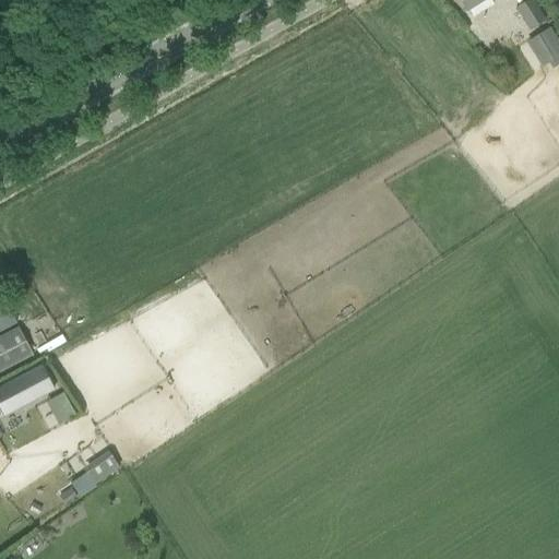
[(458,0),(459,2),(465,11),(483,0),(458,0)]
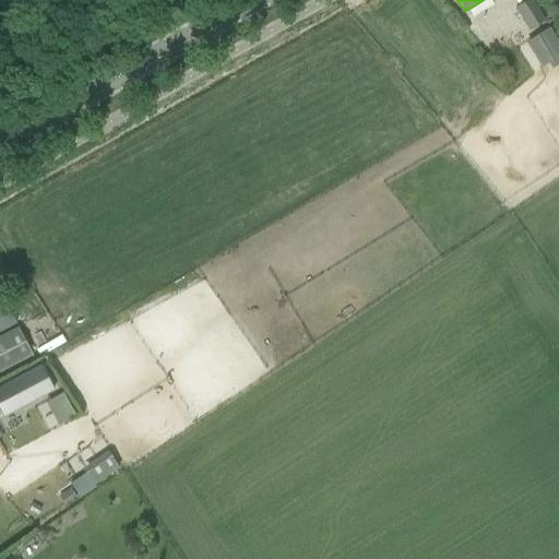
[(544,22),(531,0),(528,0),(515,8),(530,31),(544,22)]
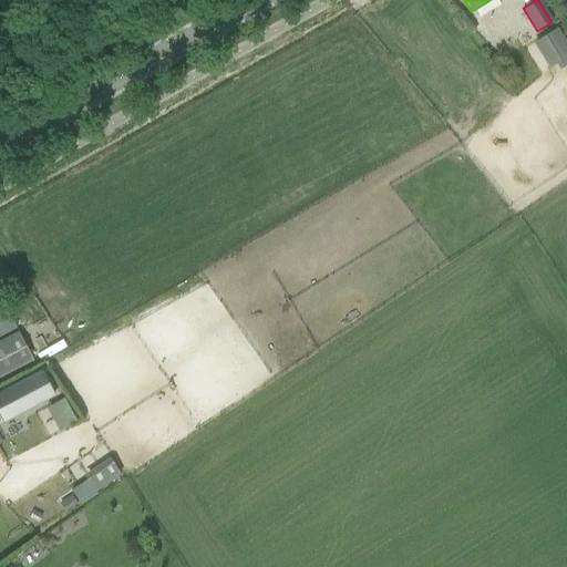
[(537,41),(553,65),(566,55),(566,45),(557,29),(537,41)]
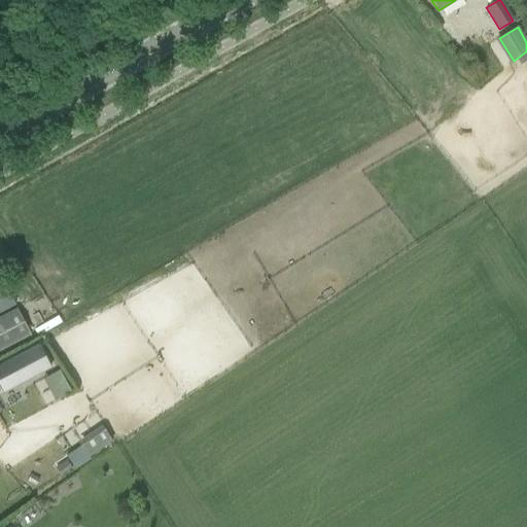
[(3,283),(0,284),(0,312),(14,305),(3,283)]
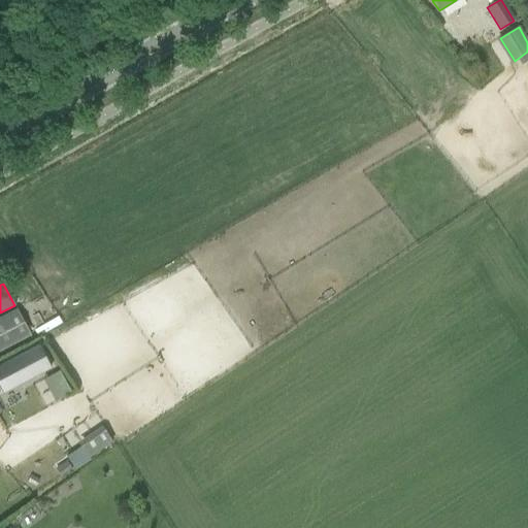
[(0,354),(34,338),(22,314),(0,324),(0,354)]
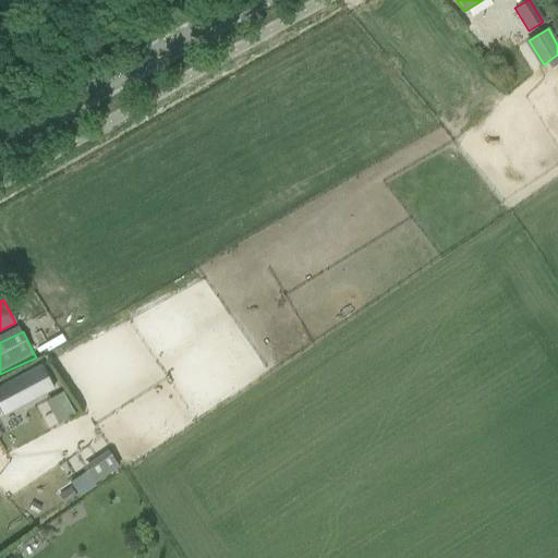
[(41,364),(0,385),(0,411),(2,415),(53,388),(41,364)]
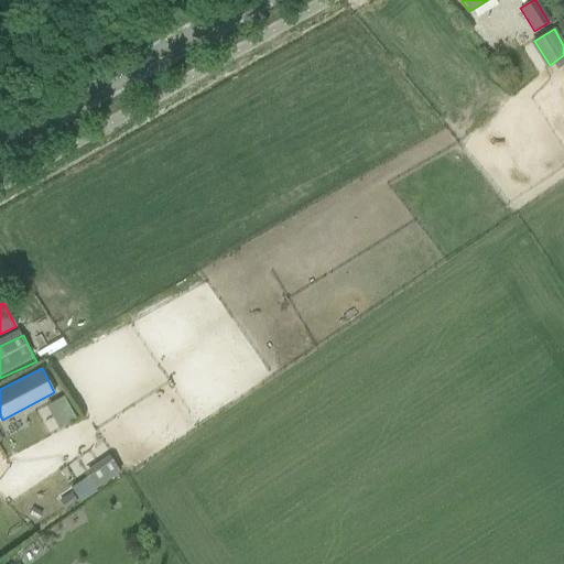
[(90,472),(97,486),(108,480),(101,466),(90,472)]
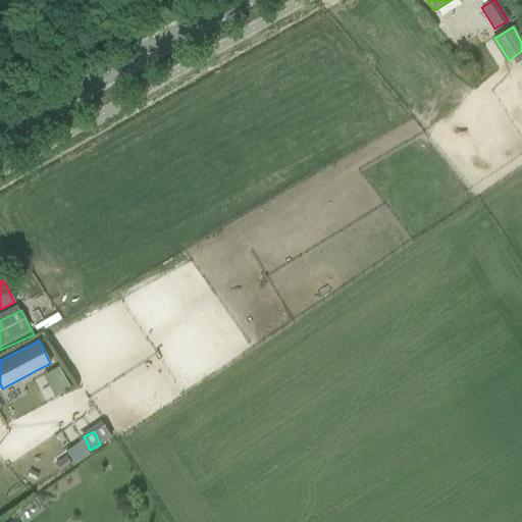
[(66,457),(55,464),(60,472),(71,465),(66,457)]
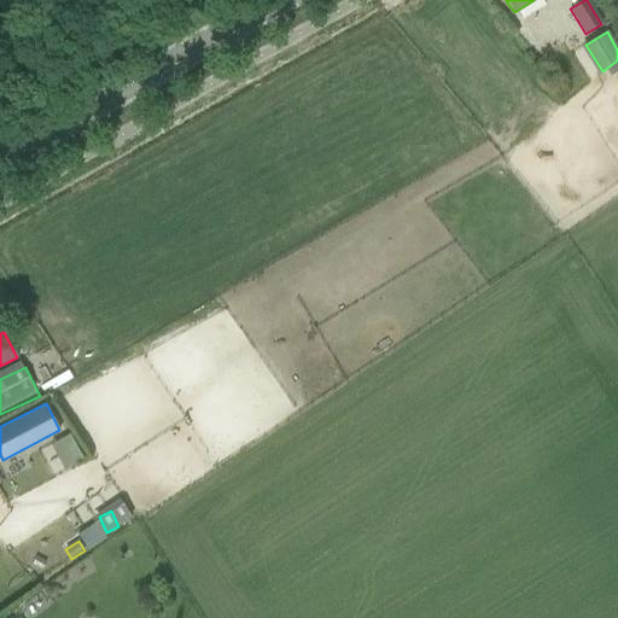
All buildings are outlined.
